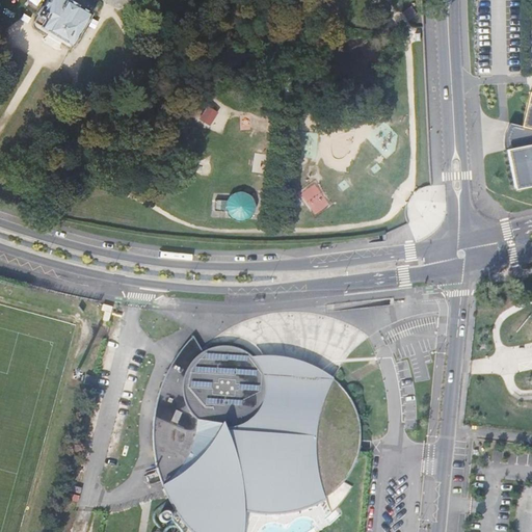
[(73,43),(89,15),(65,0),(50,0),(47,7),(44,6),(38,14),(38,16),(38,17),(35,22),(42,26),(43,25),(73,43)]
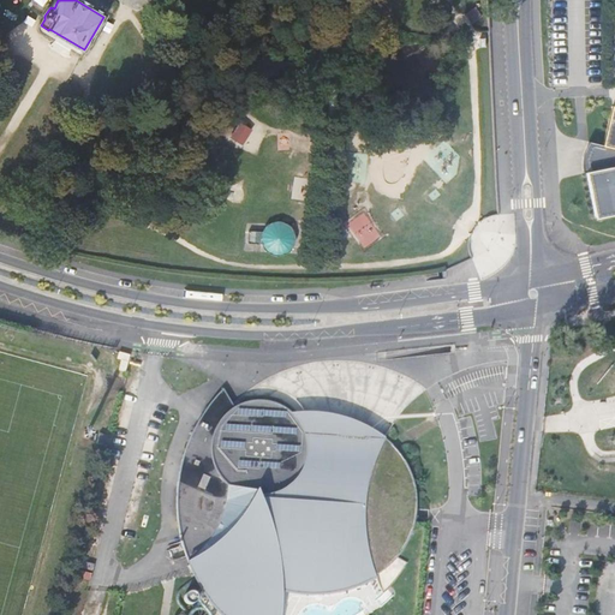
[(589,172),(599,218),(614,213),(614,55),(614,58),(614,57),(614,106),(613,106),(603,145),(602,145),(603,153),(597,154),(595,171),(589,172)]
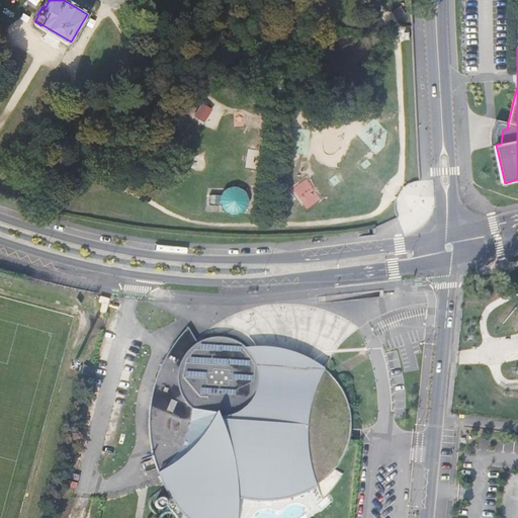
[(212,109),(201,102),(194,116),(204,122),(212,109)]
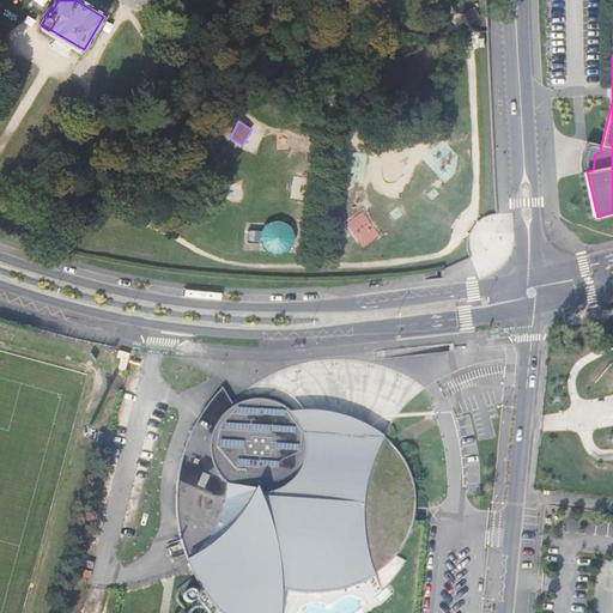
[(600,145),(601,145),(572,137),(571,139),(566,150),(565,157),(565,165),(568,176),(587,171),(593,170),(595,153),(601,152),(600,145)]
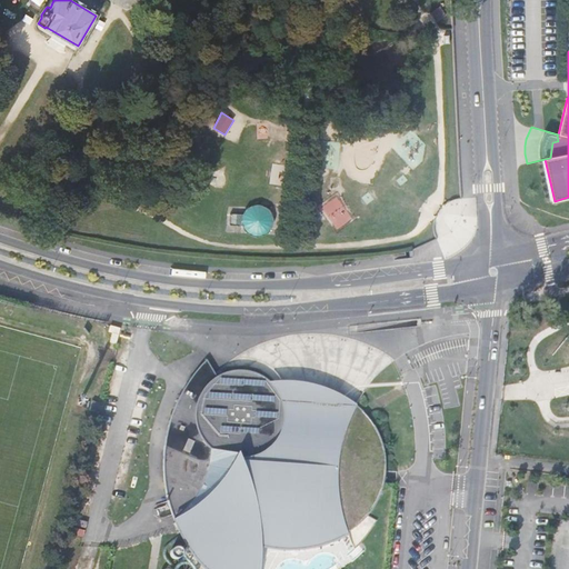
[(232,213),(232,222),(243,221),(243,233),(273,232),(272,205),(245,206),(245,212),(232,213)]
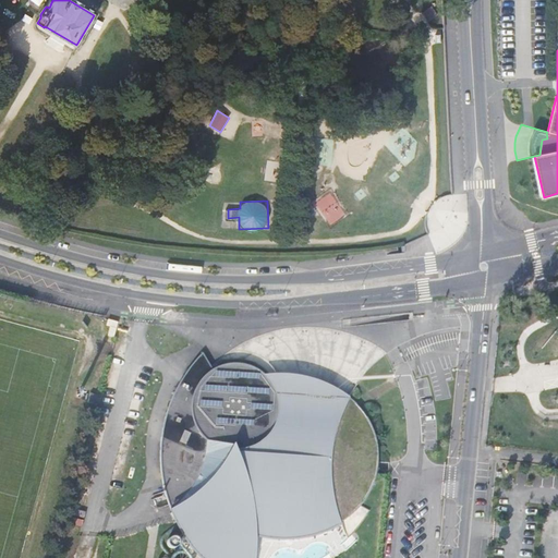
[(118,327),(120,318),(113,317),(111,326),(118,327)]
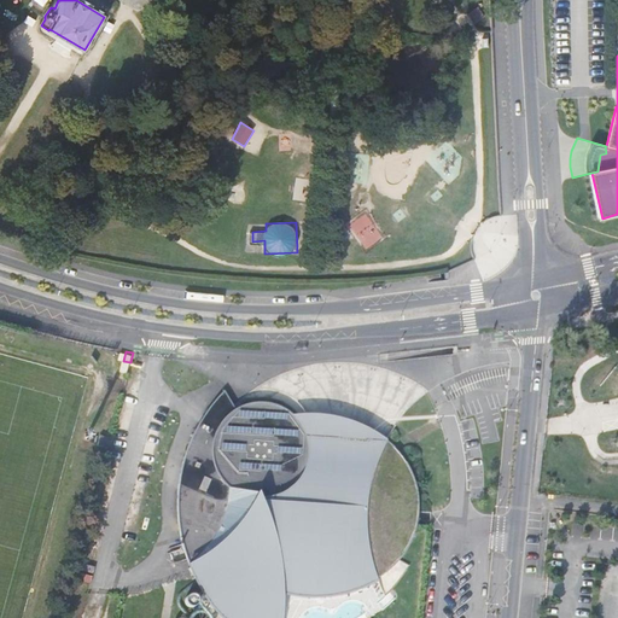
[(409,544),(413,536),(415,528),(418,519),(418,512),(419,509),(419,501),(418,491),(415,483),(413,474),(409,467),(404,459),(398,452),(392,445),(385,438),(382,445),(377,454),(375,458),(366,456),(361,456),(356,456),(351,458),(347,460),(343,465),(328,464),(307,462),(308,461),(309,445),(299,421),(293,414),(277,403),(275,403),(270,403),(264,403),(260,403),(255,402),(249,402),(245,404),(240,406),(235,408),(226,388),(213,402),(200,418),(191,436),(184,455),(179,474),(178,495),(178,516),(181,535),(194,572),(197,576),(205,590),(208,594),(219,606),(231,617),(281,617),(283,608),(283,592),(299,595),(333,594),(350,589),(366,583),(380,575),(394,565),(397,559),(404,552),(409,544)]
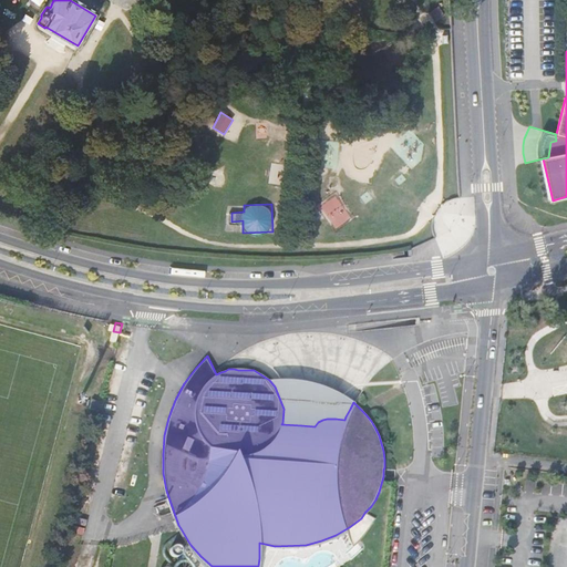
[(353,402),(329,389),(298,381),(254,370),(269,380),(275,387),(284,409),(282,423),(281,424),(301,425),(315,426),(318,422),(322,420),(327,419),(331,419),(336,419),(344,420),(346,416),(350,409),(353,402)]
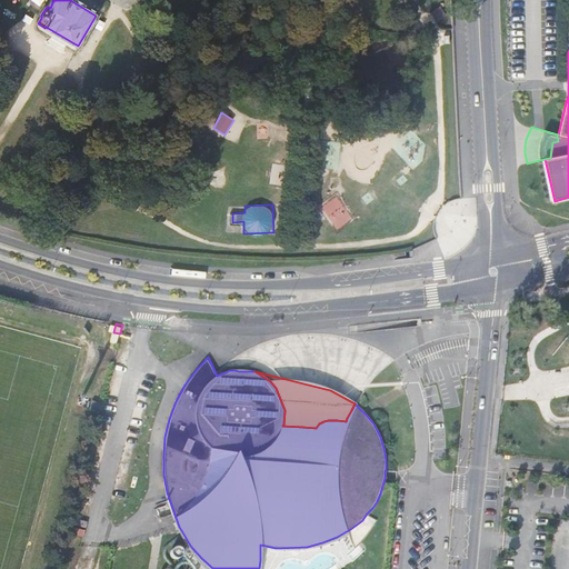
[(181,553),(191,547),(189,543),(181,549),(180,548),(179,548),(179,547),(178,547),(177,547),(176,546),(175,547),(173,547),(172,548),(171,548),(171,549),(170,549),(170,550),(170,551),(170,552),(170,553),(170,555),(170,556),(171,557),(172,557),(172,558),(173,558),(175,559),(176,559),(177,559),(178,558),(179,558),(180,557),(180,556),(181,556),(181,555),(181,553)]
